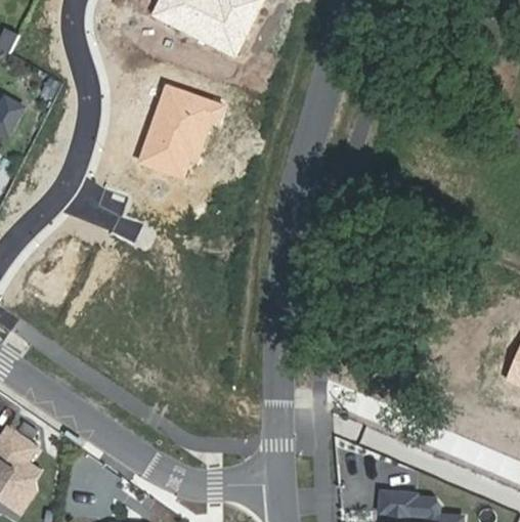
[(158,0),(153,11),(168,18),(175,4),(167,0),(158,0)]
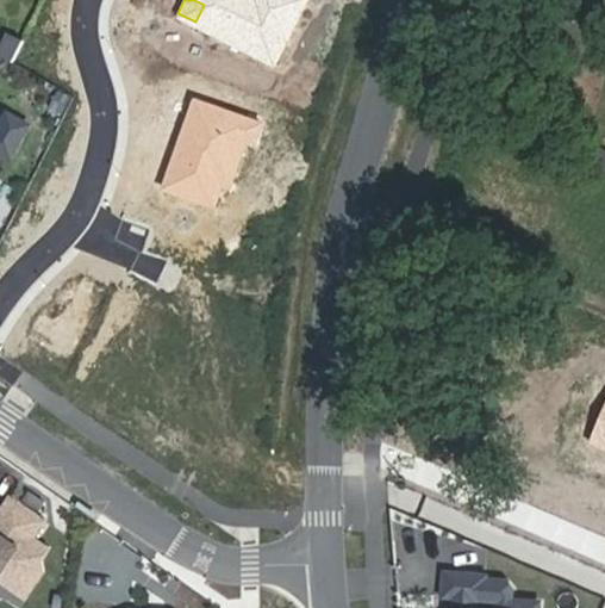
[(194,0),(204,5),(195,22),(272,59),(300,0),(194,0)]
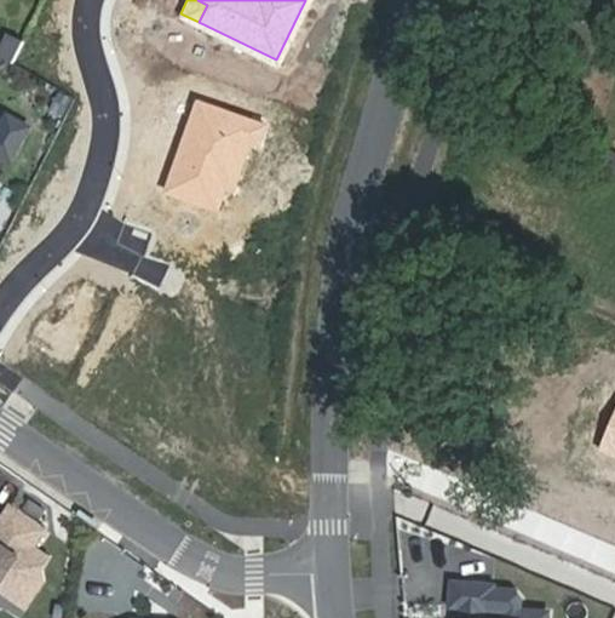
[(21,35),(10,29),(0,50),(0,52),(10,57),(21,35)]
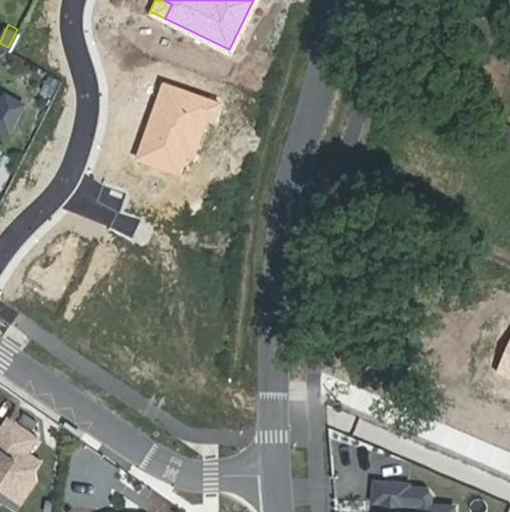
[(162,81),(156,98),(161,99),(156,111),(152,110),(136,157),(179,172),(185,153),(192,155),(205,116),(212,118),(218,100),(162,81)]
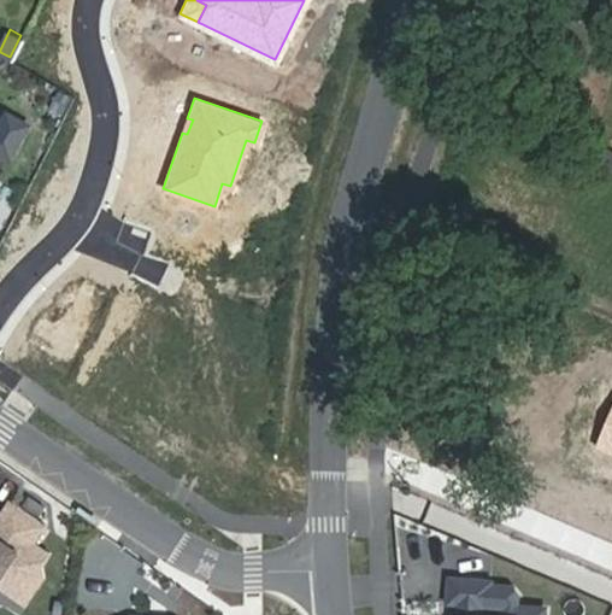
[(187,118),(182,133),(187,134),(193,119),(187,118)]
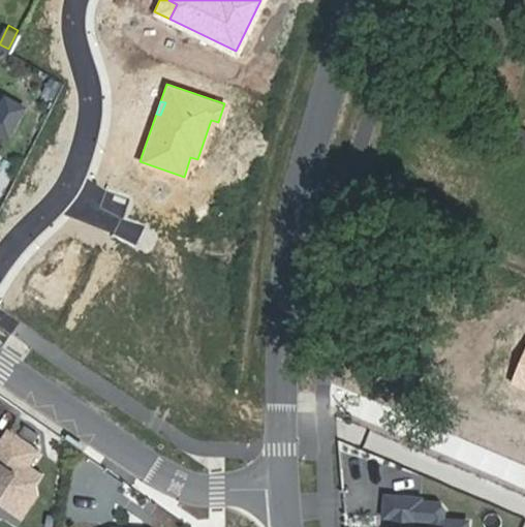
[(514,144),(518,131),(507,127),(502,138),(514,144)]
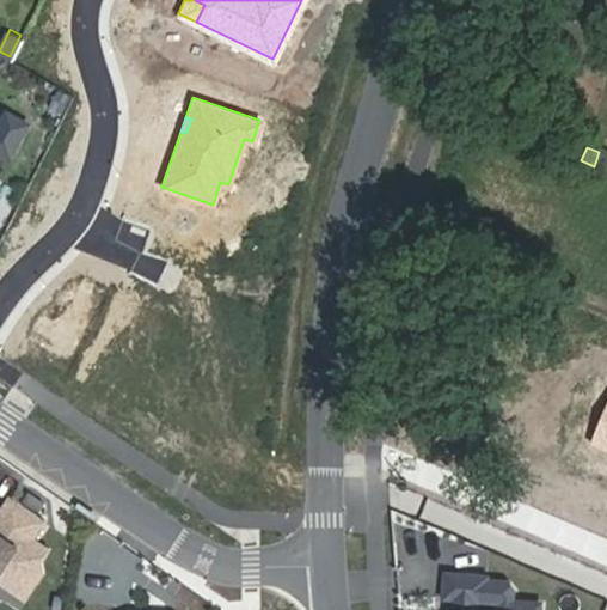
[(606,171),(606,154),(599,152),(594,166),(606,171)]
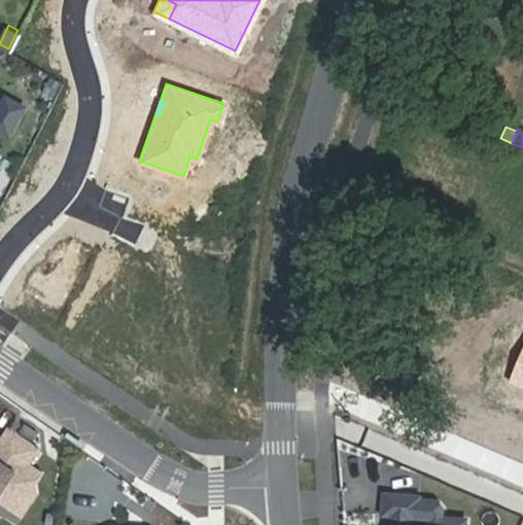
[(522,342),(514,365),(508,380),(522,386),(522,342)]
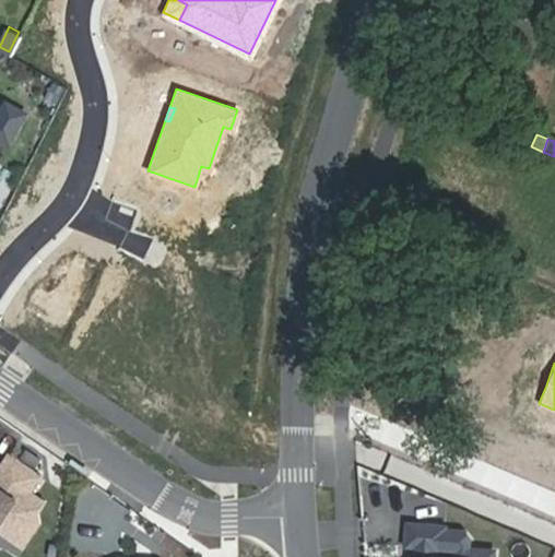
[(0,523),(21,510),(38,522),(36,511),(43,501),(28,492),(39,475),(7,453),(0,463),(0,523)]
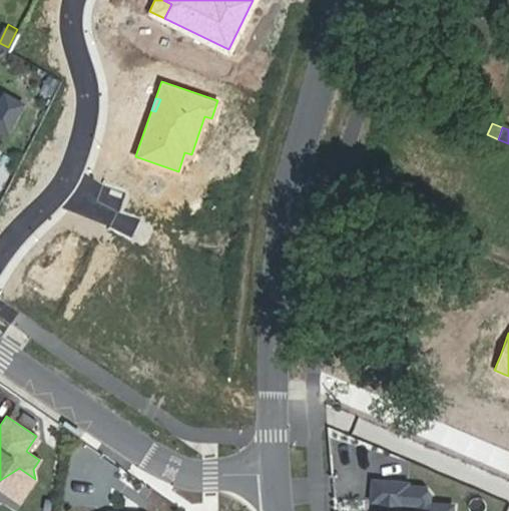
[(35,479),(19,468),(0,480),(0,489),(20,502),(35,479)]
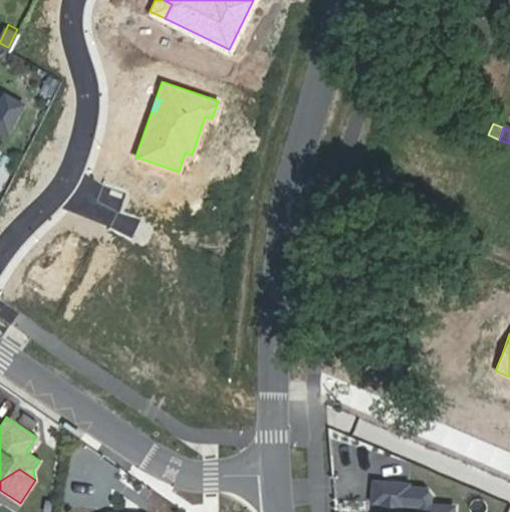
[(438,511),(439,510),(422,511),(414,511),(413,498),(391,500),(390,497),(357,500),(358,511),(438,511)]
